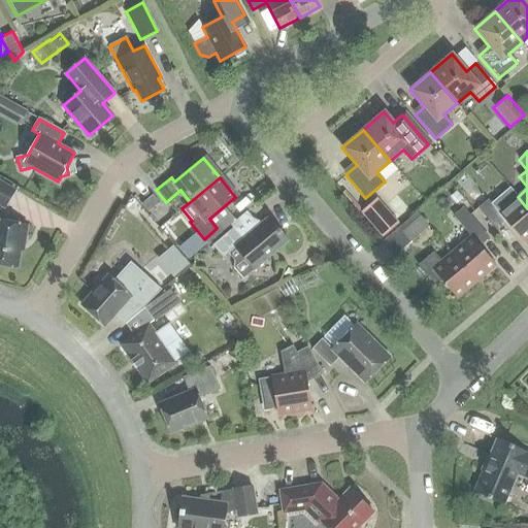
[(0,205),(4,208),(14,191),(0,180),(0,205)]
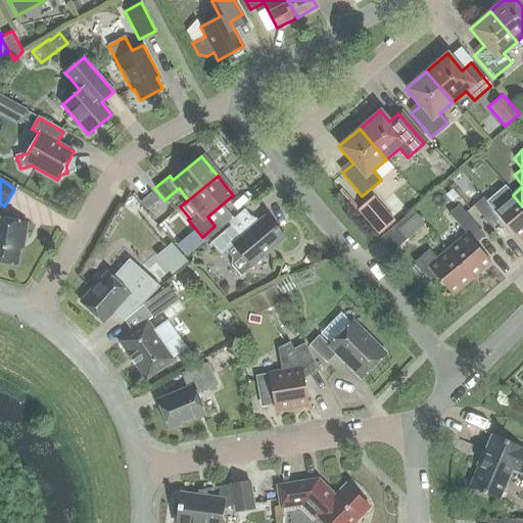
[(151,193),(141,201),(147,208),(157,200),(151,193)]
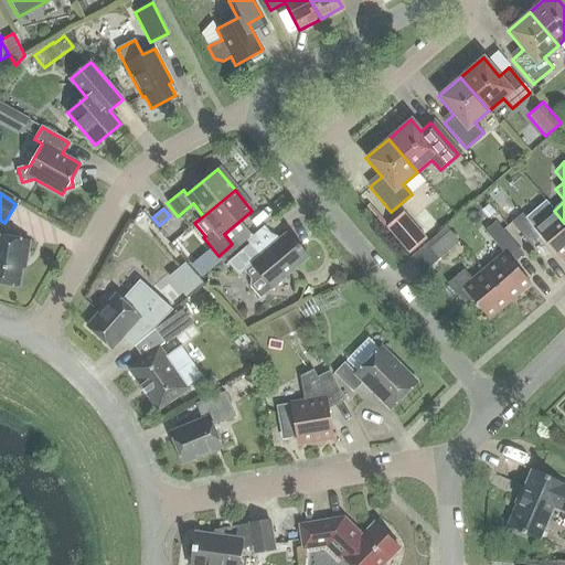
[(560,258),(564,253),(564,223),(554,211),(533,227),(521,214),(511,223),(528,243),(537,234),(560,258)]
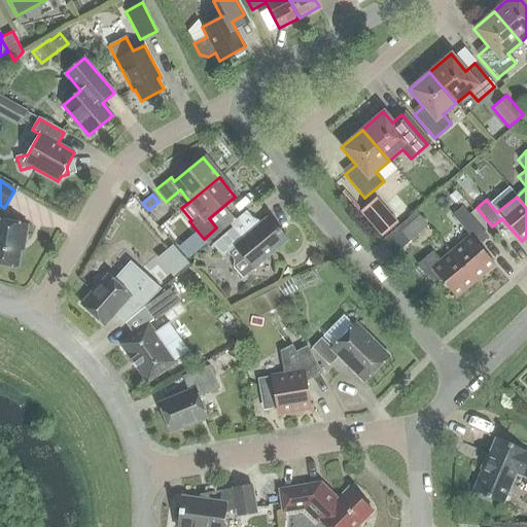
[(375,199),(359,212),(381,237),(396,223),(375,199)]
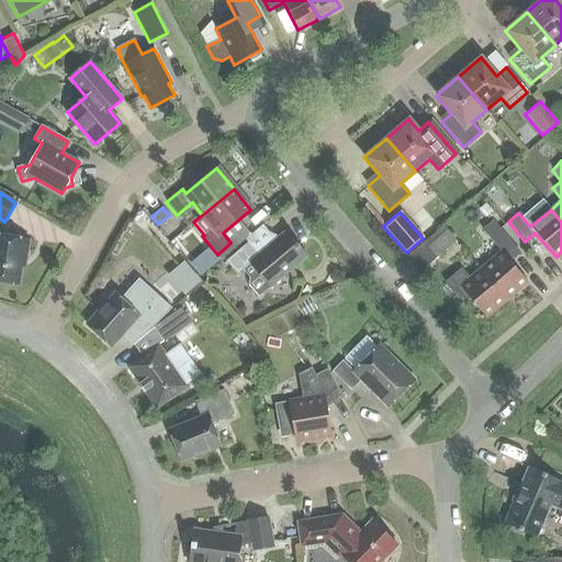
[(501,251),(480,269),(506,300),(527,282),(505,257),(516,248),(493,221),(482,229),(501,251)]
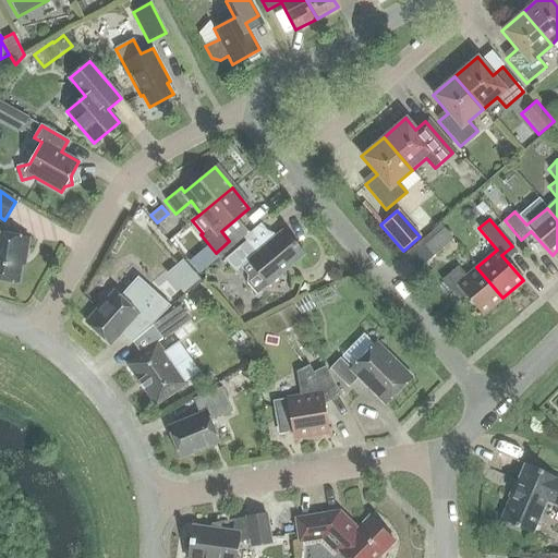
[(452,239),(439,223),(420,241),(433,255),(452,239)]
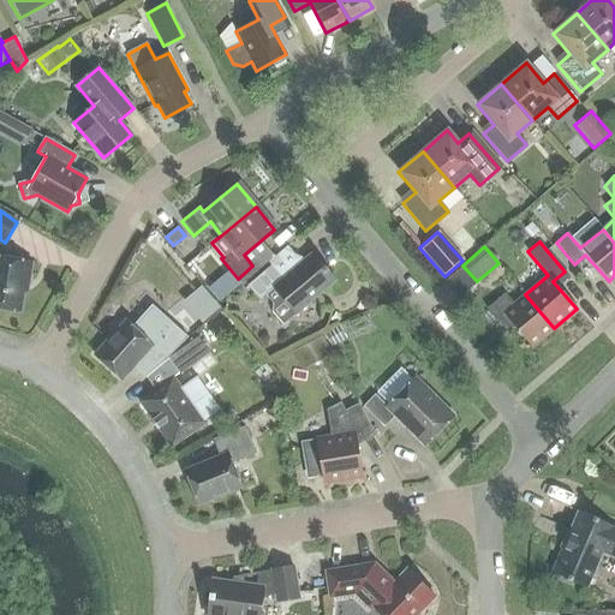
[(296,314),(335,281),(327,270),(323,267),(311,254),(281,279),(270,266),(248,286),(258,300),(273,288),(296,314)]
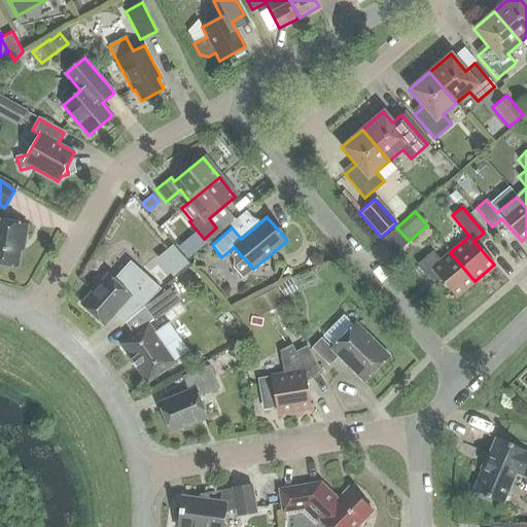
[(0,264),(16,267),(21,241),(24,241),(27,225),(0,220),(0,264)]
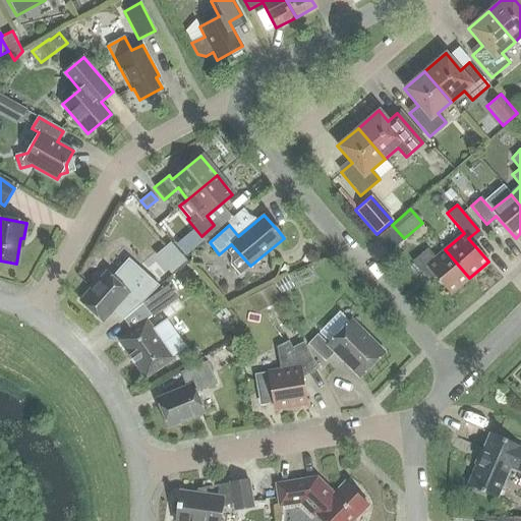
[(427,248),(412,262),(422,274),(428,269),(450,294),(469,278),(445,249),(435,258),(427,248)]
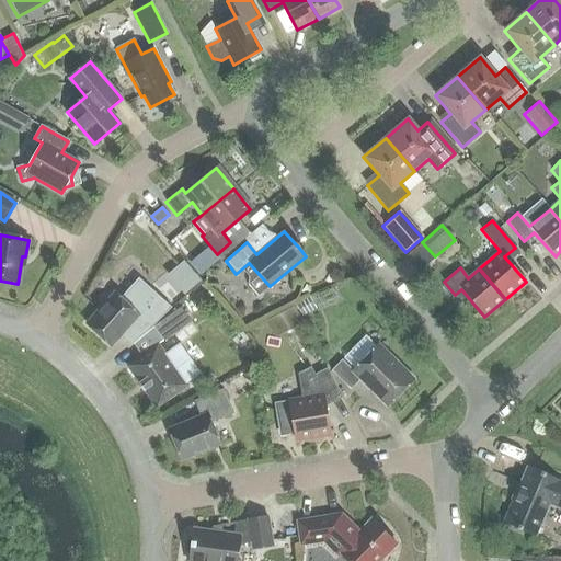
[(201,281),(192,271),(176,284),(185,294),(201,281)]
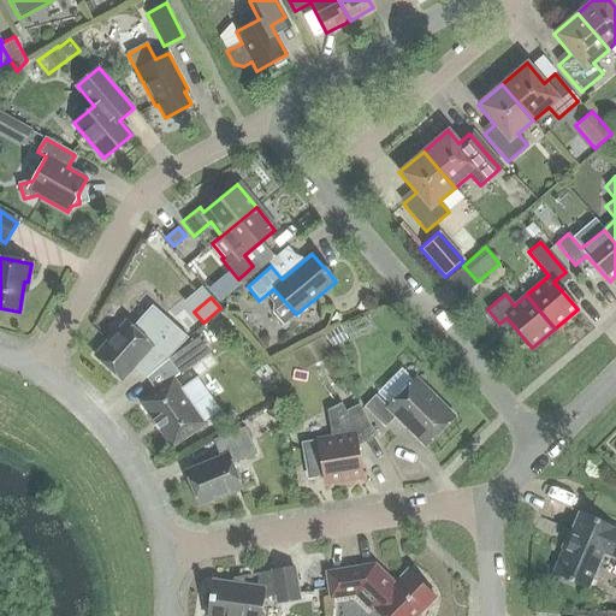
[(125,321),(122,326),(113,329),(111,337),(94,356),(122,380),(146,353),(160,365),(185,341),(163,319),(144,338),(125,321)]
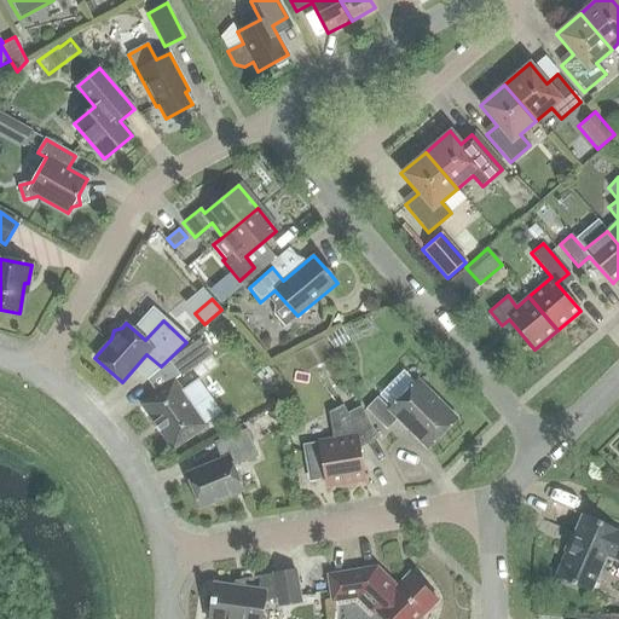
[(340,327),(325,336),(333,350),(348,340),(340,327)]
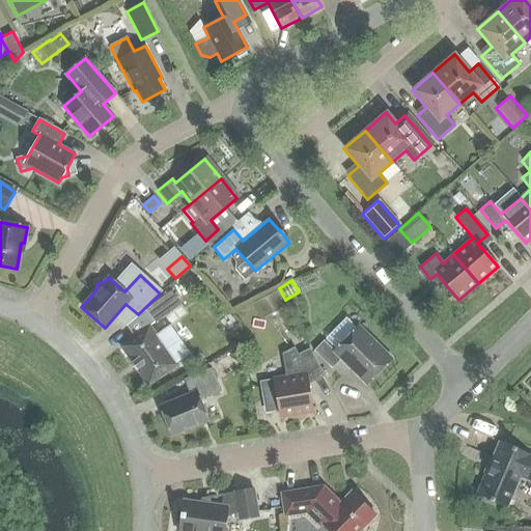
[(179,306),(170,291),(145,310),(155,324),(179,306)]
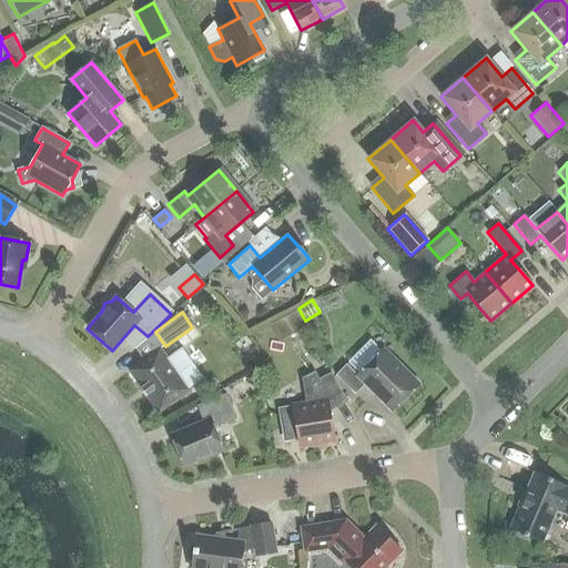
[(189,391),(159,348),(129,371),(140,387),(139,388),(144,396),(146,395),(158,412),(189,391)]
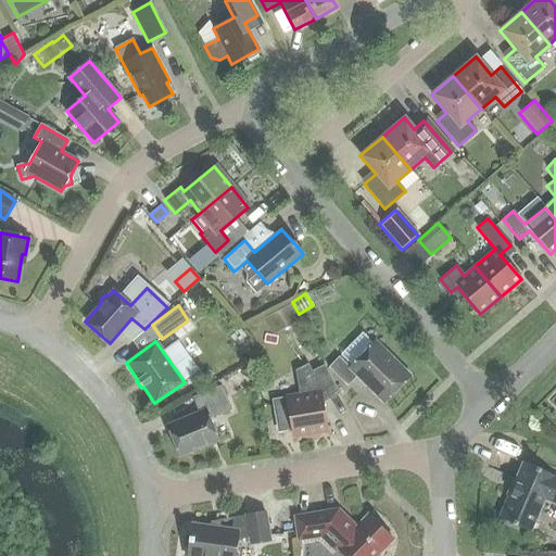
[(409,377),(375,342),(349,368),(339,357),(328,367),(346,387),(356,377),(364,384),(364,383),(383,403),(409,377)]
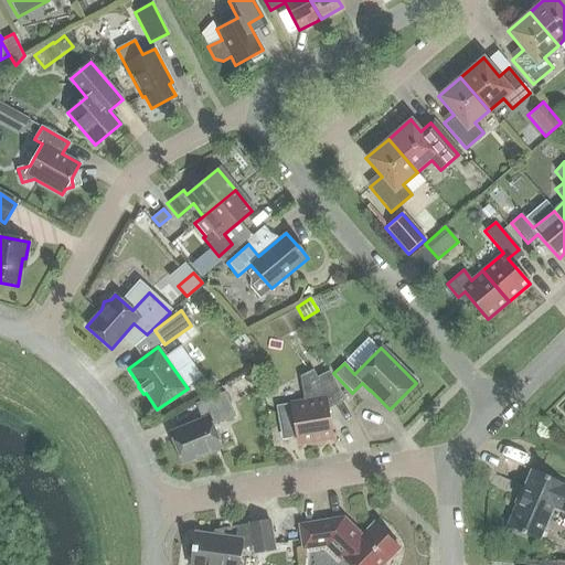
[(304,403),(287,406),(279,416),(283,438),(296,436),(297,443),(332,437),(328,409),(344,401),(329,371),(317,377),(313,370),(299,376),(304,403)]
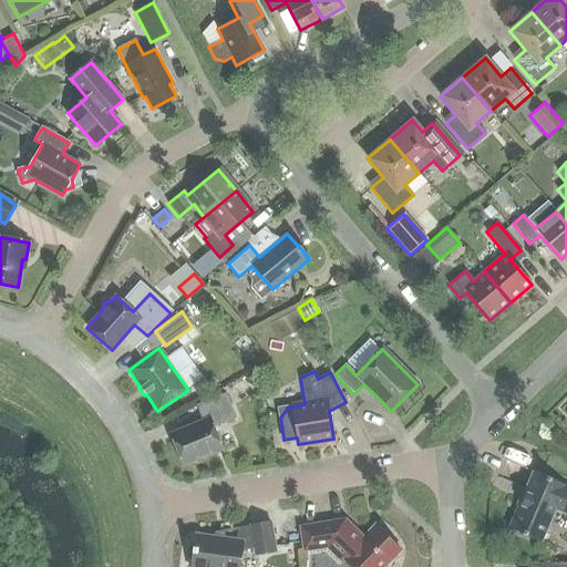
[(258,374),(248,377),(249,383),(254,387),(260,385),(258,374)]
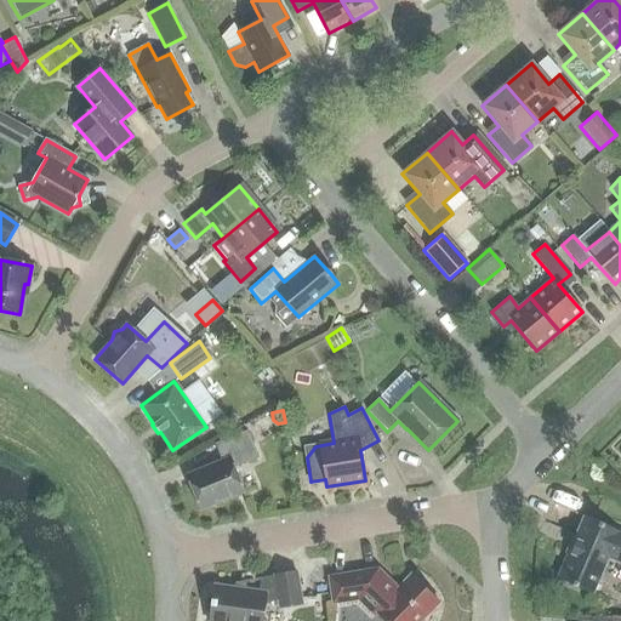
[(246,431),(215,444),(221,461),(186,476),(200,510),(243,491),(233,467),(257,457),(246,431)]
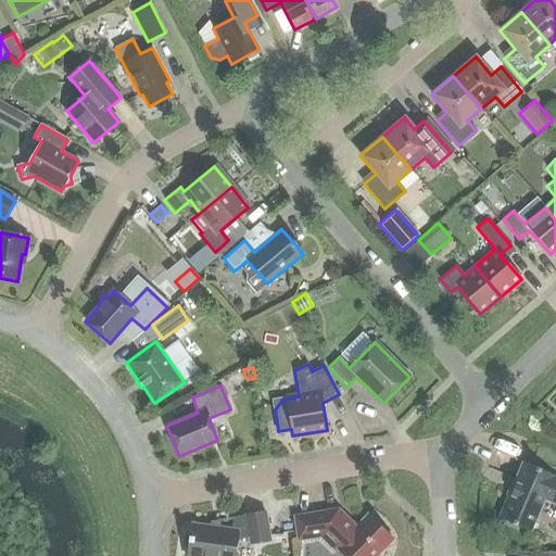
[(555,479),(554,478),(555,476),(522,463),(515,481),(517,482),(512,495),(509,494),(498,518),(530,532),(544,500),(555,505),(555,479)]
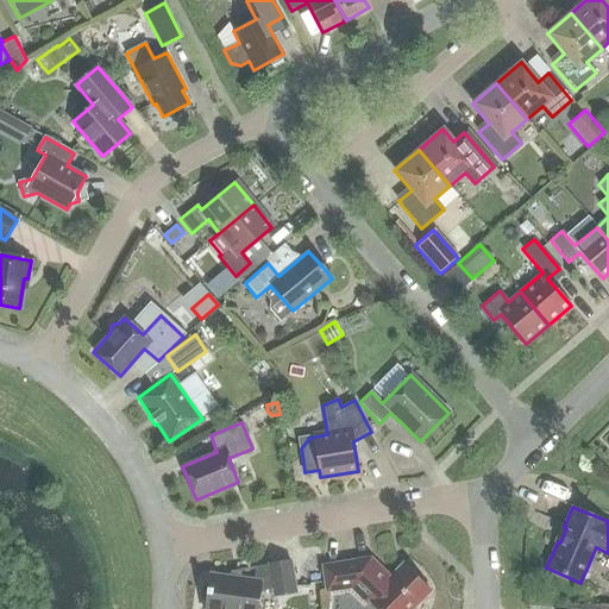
[(414,608),(431,591),(403,564),(390,578),(370,559),(322,565),(326,590),(350,588),(366,603),(369,601),(377,608),(414,608)]
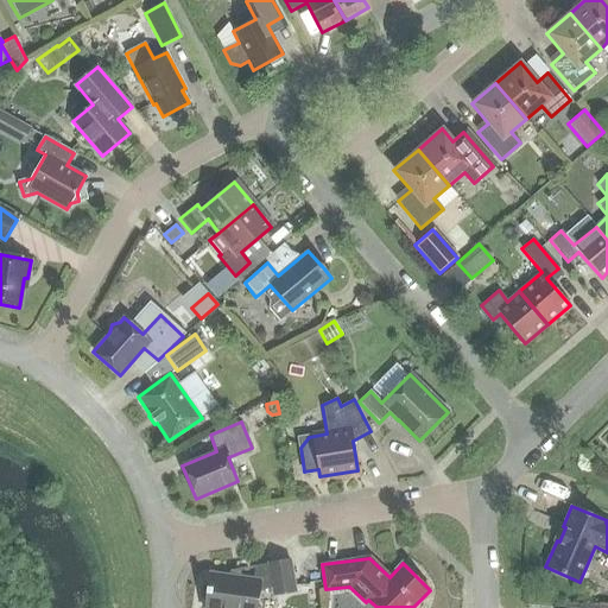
[(210,574),(204,607),(255,607),(259,590),(272,588),(273,595),(295,591),(290,559),(268,563),(268,564),(257,567),(254,580),(210,574)]
